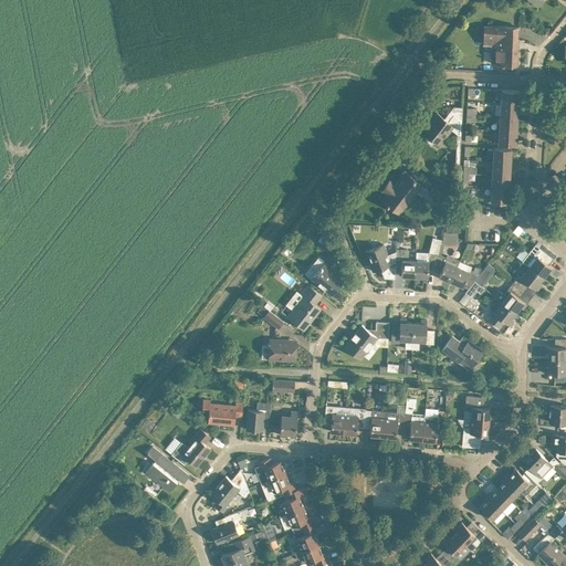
[(517,64),(519,27),(495,25),(495,27),(484,27),(484,42),(494,42),(494,63),(501,63),(501,64),(504,64),(504,63),(517,64)]
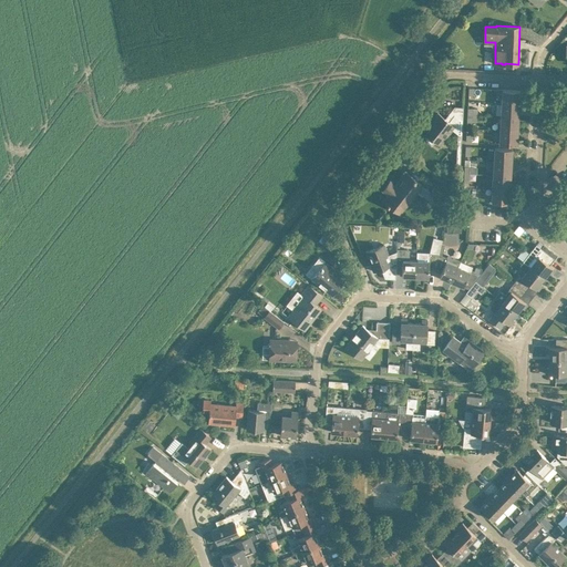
[(503,90),(502,103),(519,104),(519,91),(503,90)]
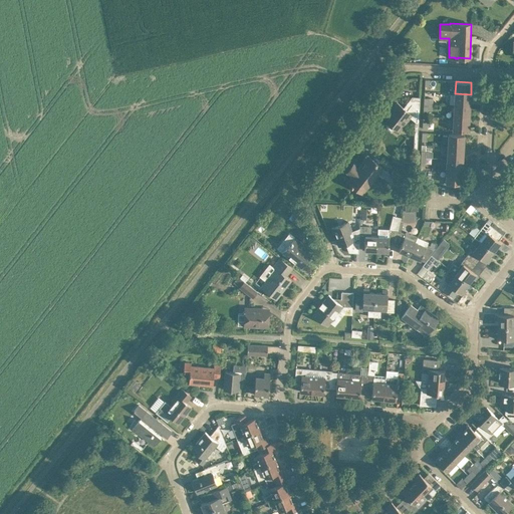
[(455,105),(470,106),(471,94),(455,93),(455,105)]
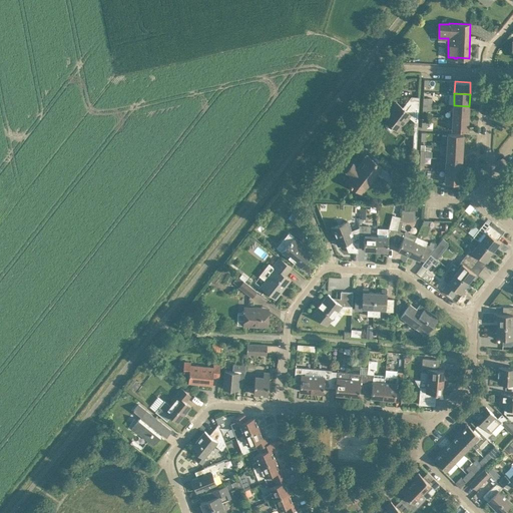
[(413,149),(416,149),(418,120),(418,110),(419,96),(411,96),(403,107),(396,102),(391,109),(394,110),(386,121),(393,127),(398,130),(409,116),(414,121),(413,149)]
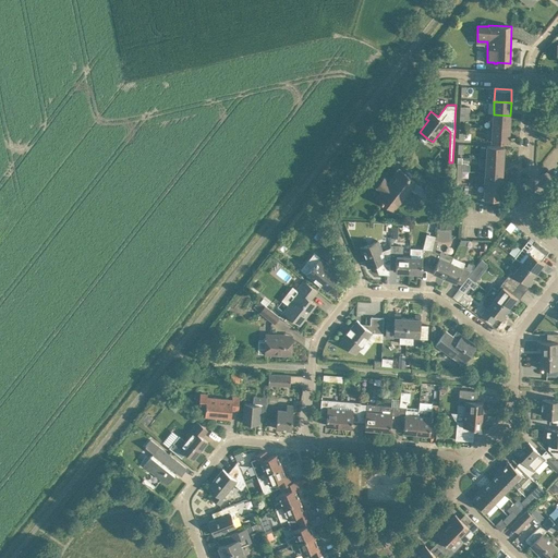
[(493,128),(509,129),(510,116),(494,114),(493,128)]
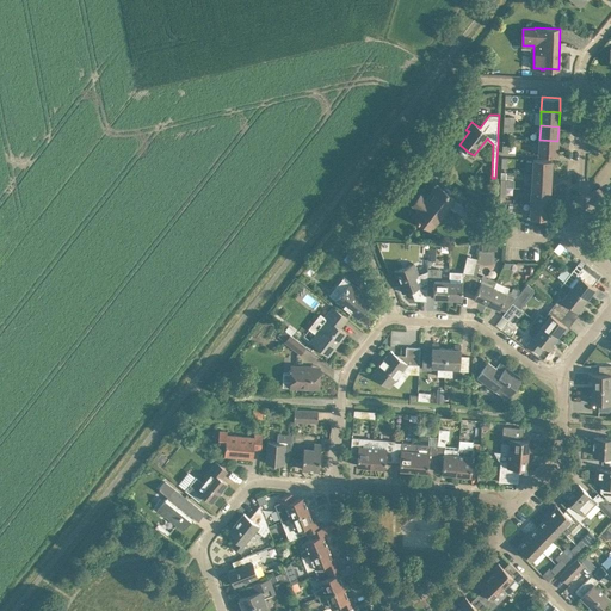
[(556,155),(557,141),(539,140),(538,155),(556,155)]
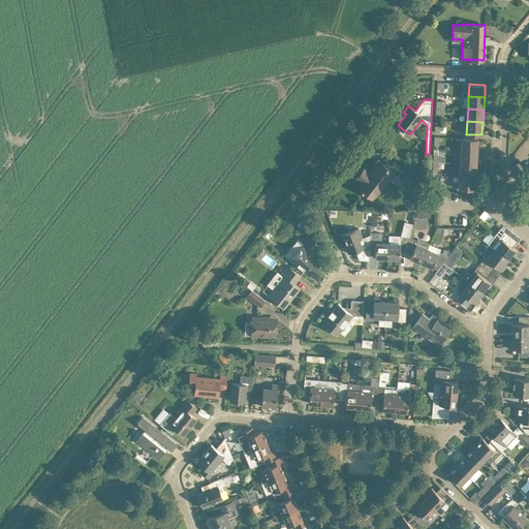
[(462,137),(461,150),(477,151),(477,138),(462,137)]
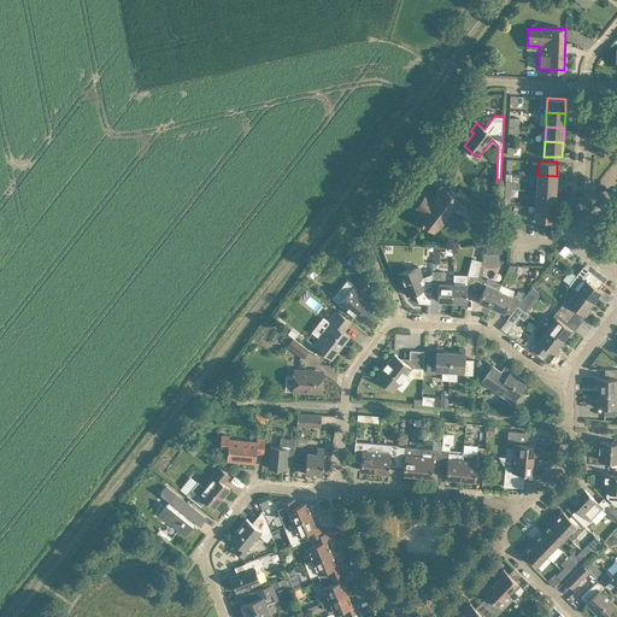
[(538,175),(536,191),(556,192),(557,176),(538,175)]
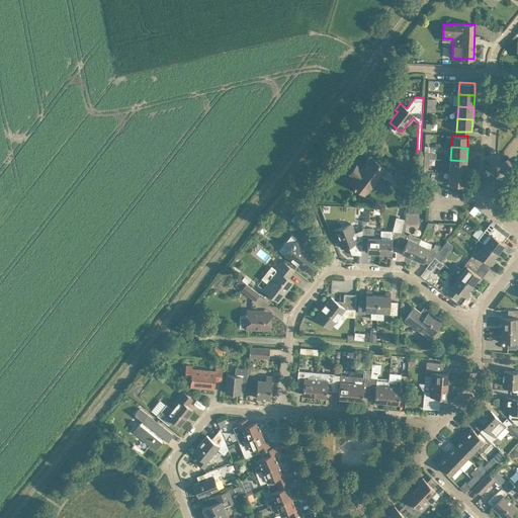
[(356,166),(350,174),(354,177),(350,183),(355,186),(353,187),(355,189),(356,187),(358,189),(365,194),(381,175),(385,178),(390,173),(385,170),(385,169),(380,165),(372,159),(363,171),(356,166)]
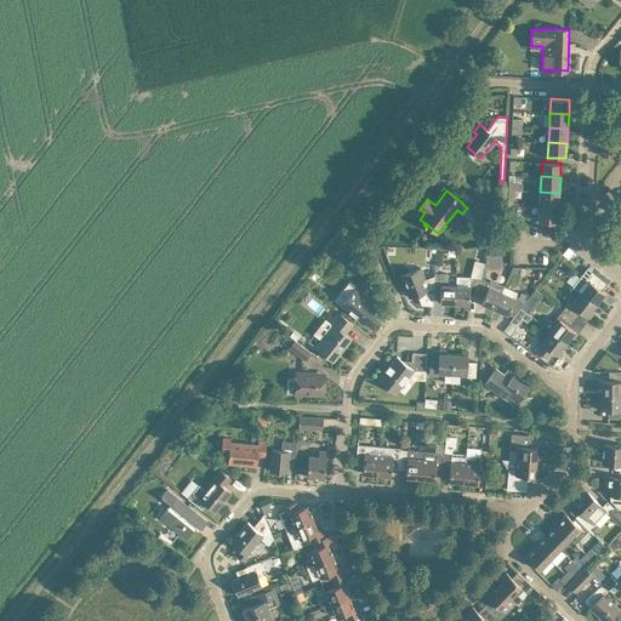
[(540,192),(540,206),(558,208),(559,193),(540,192)]
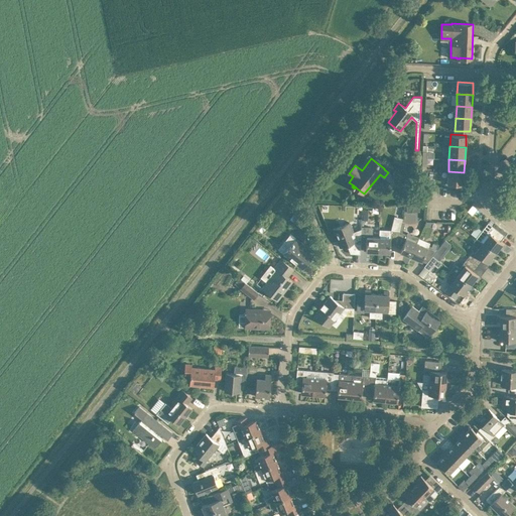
[(392,175),(391,176),(396,180),(393,184),(399,188),(402,184),(408,175),(398,168),(392,175)]
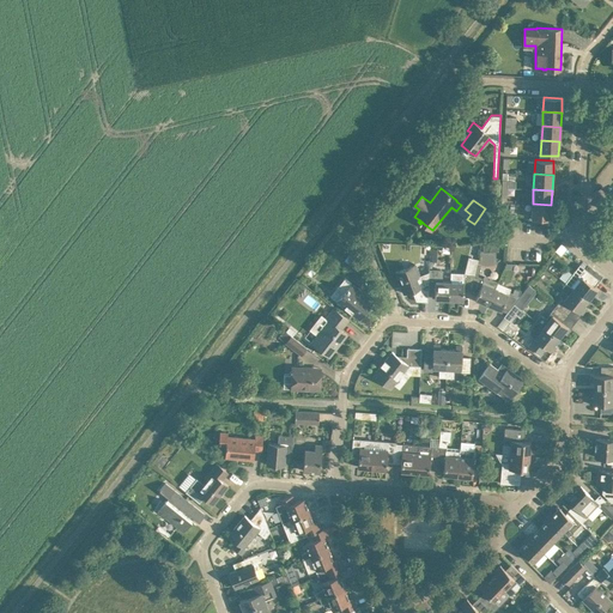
[(532,218),(550,219),(551,205),(533,204),(532,218)]
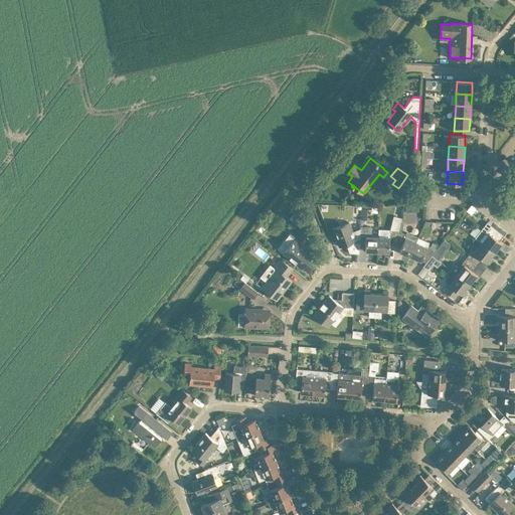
[(309,233),(303,219),(294,229),(297,230),(301,231),(307,236),(309,233)]
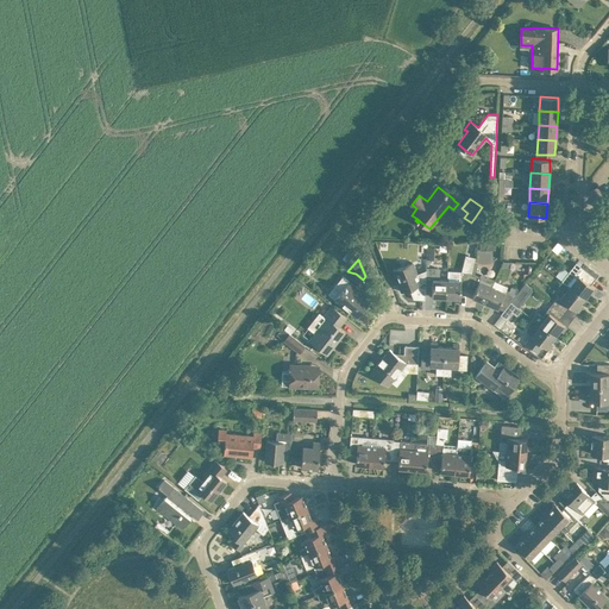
[(427,267),(426,267),(425,282),(418,284),(414,276),(418,274),(413,262),(393,270),(401,292),(409,288),(413,299),(425,300),(426,289),(426,281),(427,267)]
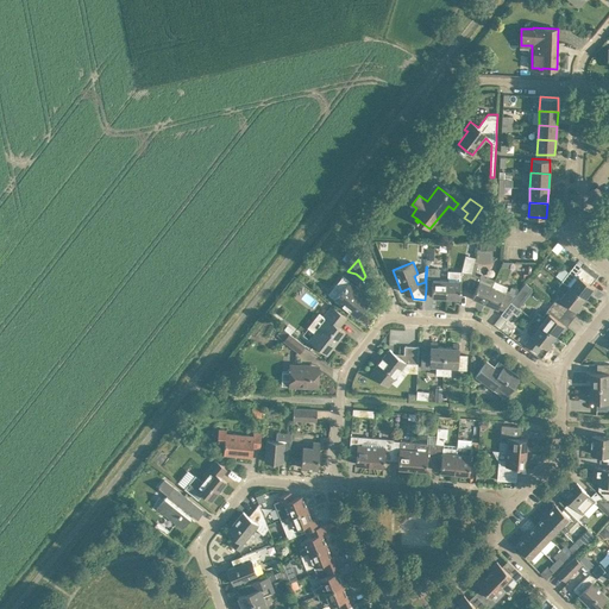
[(570,270),(562,281),(570,287),(569,287),(583,299),(589,292),(591,294),(596,289),(590,284),(596,278),(598,274),(583,262),(581,265),(576,262),(570,270)]
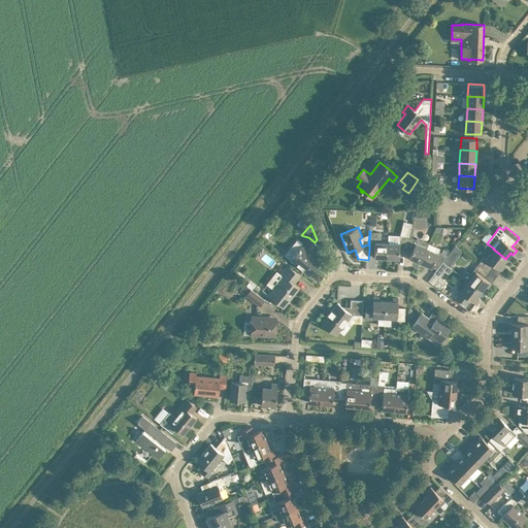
[(409,233),(408,237),(405,252),(410,254),(409,257),(421,262),(429,243),(418,238),(417,240),(410,237),(414,229),(410,228),(409,233)]
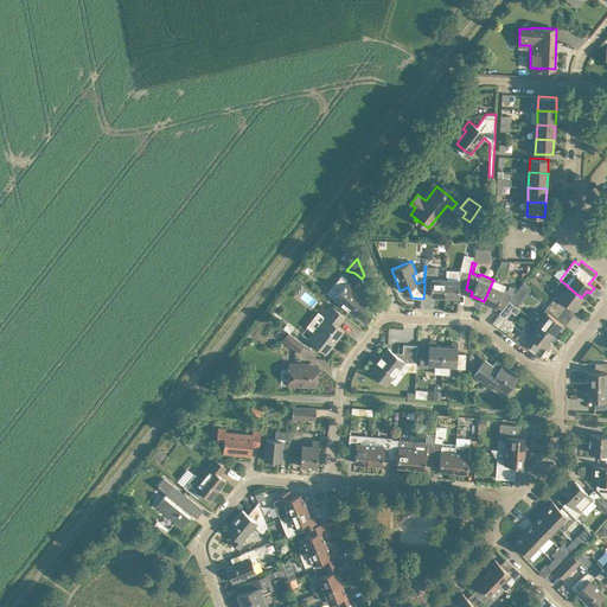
[(438,276),(438,266),(426,266),(425,280),(425,288),(430,288),(430,295),(445,296),(446,276),(438,276)]
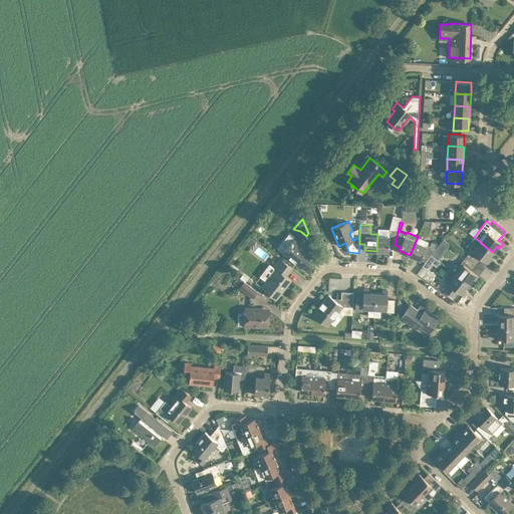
[(389,244),(395,245),(398,231),(399,227),(396,227),(395,230),(393,230),(392,230),(390,230),(390,228),(377,228),(377,234),(376,251),(389,251),(389,244)]
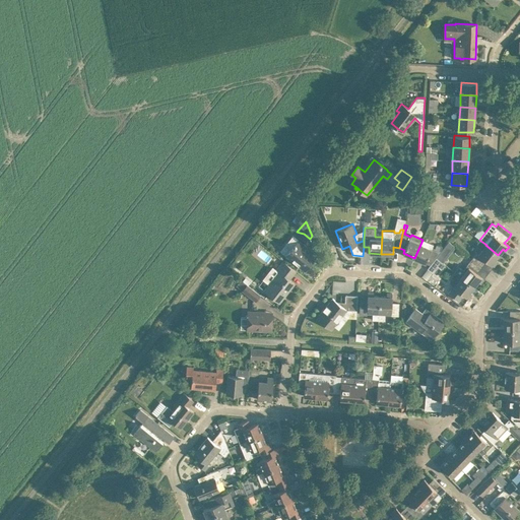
[(298,240),(291,236),(285,243),(291,248),(286,255),(305,270),(315,256),(311,253),(313,252),(298,240)]
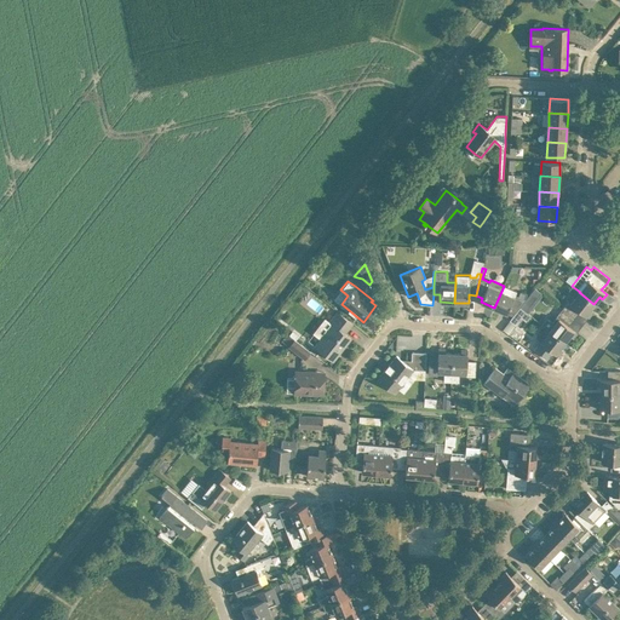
[(504,286),(494,308),(507,314),(510,306),(517,310),(520,306),(526,299),(523,298),(526,294),(520,292),(518,296),(515,294),(516,292),(504,286)]
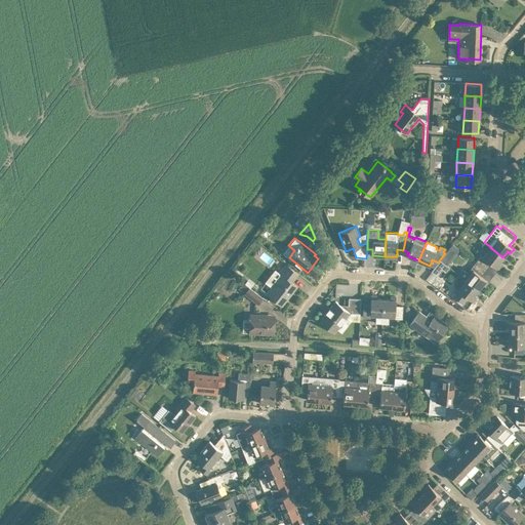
[(481,245),(482,248),(487,251),(483,257),(481,255),(476,261),(486,270),(491,264),(498,269),(501,265),(499,263),(502,257),(490,247),(491,247),(484,242),(481,245)]
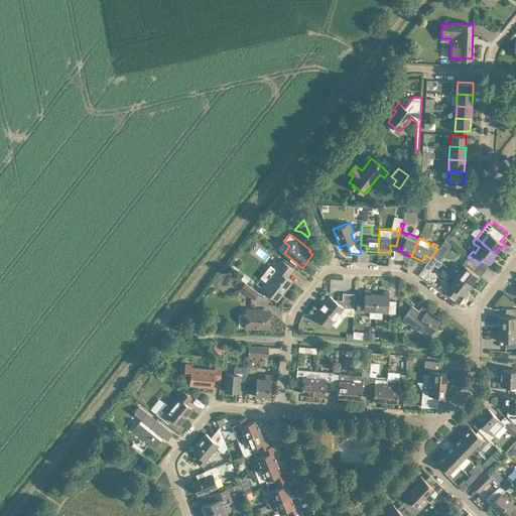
[(437,249),(432,255),(439,261),(445,253),(438,247),(437,249)]
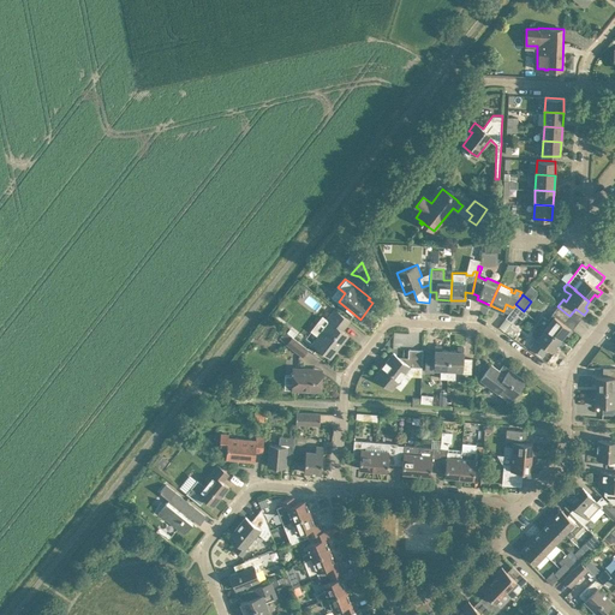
[(508,314),(505,317),(508,320),(511,322),(512,323),(518,316),(521,318),(526,312),(524,311),(515,304),(513,308),(508,314)]
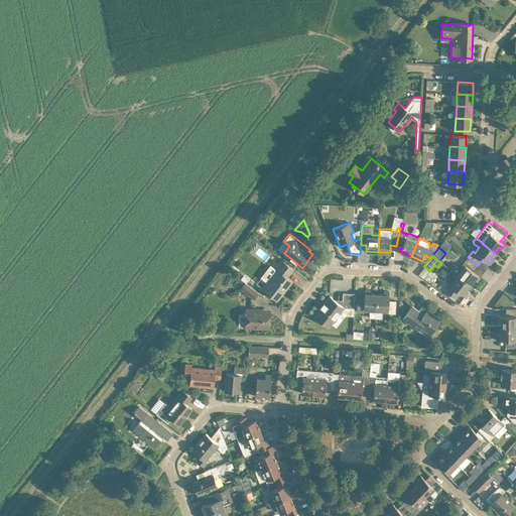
[(450,269),(449,269),(452,271),(455,273),(470,284),(474,279),(477,281),(480,276),(473,271),(478,265),(468,257),(463,263),(459,268),(455,264),(450,269)]
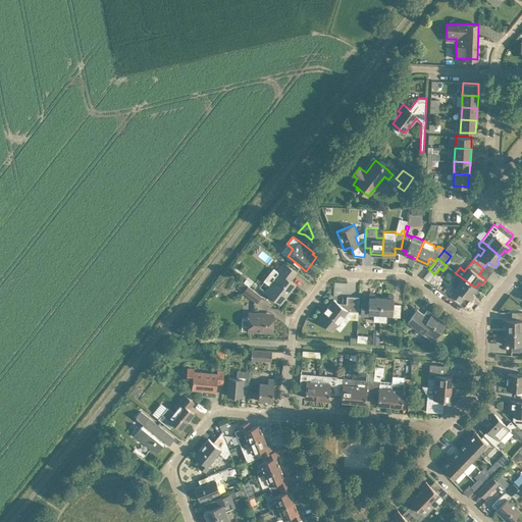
[(290,280),(297,272),(284,262),(277,271),(280,274),(266,292),(280,303),(295,284),(290,280)]
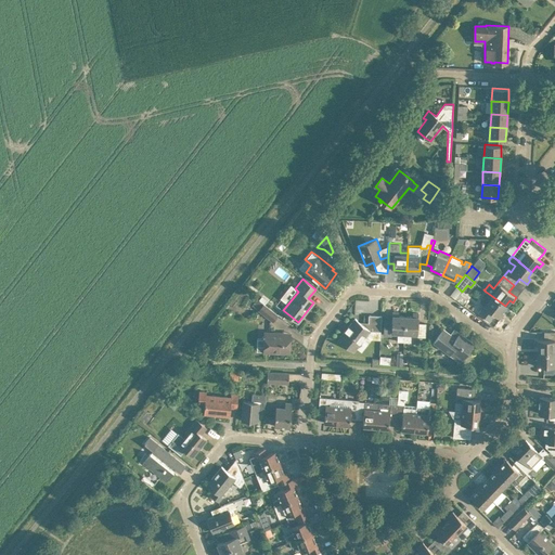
[(483,306),(478,312),(489,321),(494,314),(500,319),(503,313),(501,311),(505,306),(489,294),(486,292),(480,299),(480,301),(480,304),(483,306)]
